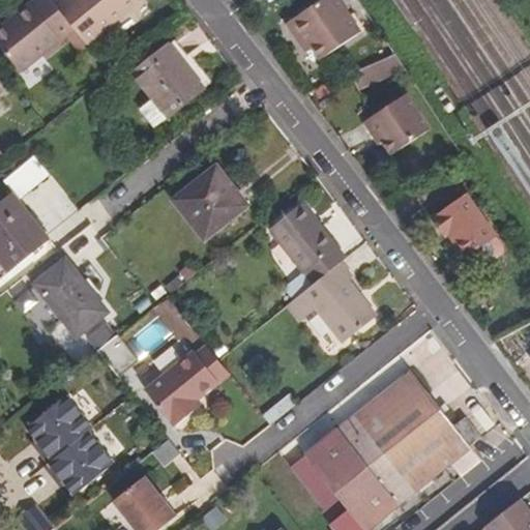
[(57,6),(52,0),(38,0),(7,25),(12,32),(0,43),(0,45),(22,74),(76,31),(57,6)]
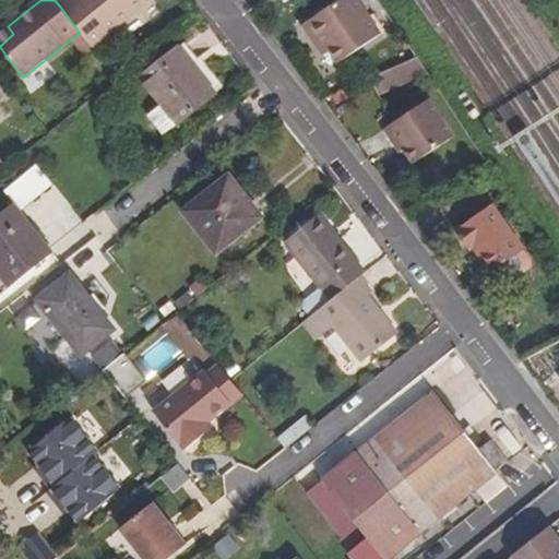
[(80,33),(91,46),(146,0),(145,0),(68,0),(60,7),(80,33)]
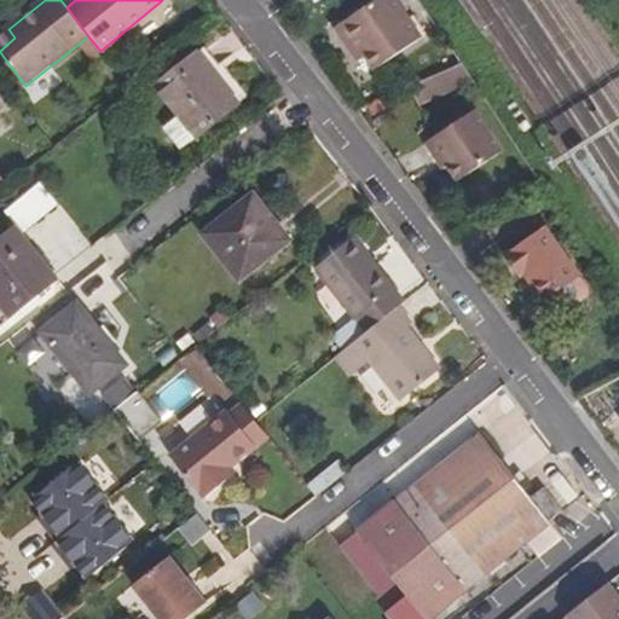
[(368,0),(334,24),(351,50),(359,44),(365,51),(375,65),(421,34),(397,0),(368,0)]
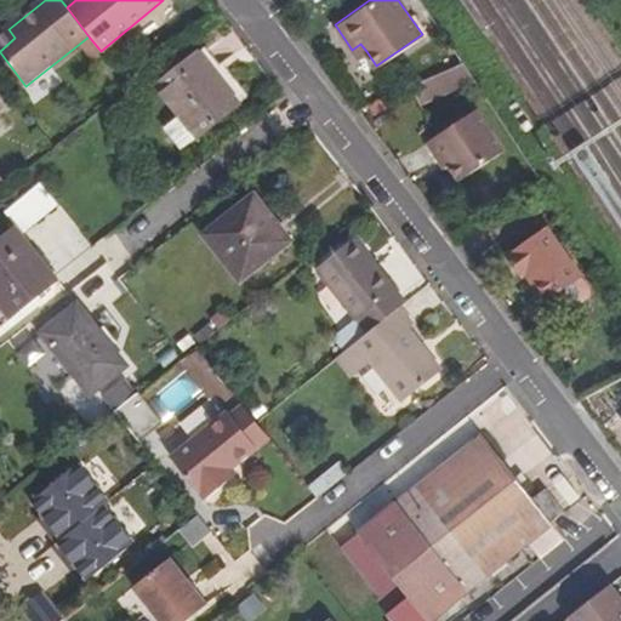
[(0,51),(15,38),(9,29),(0,35),(0,51)]
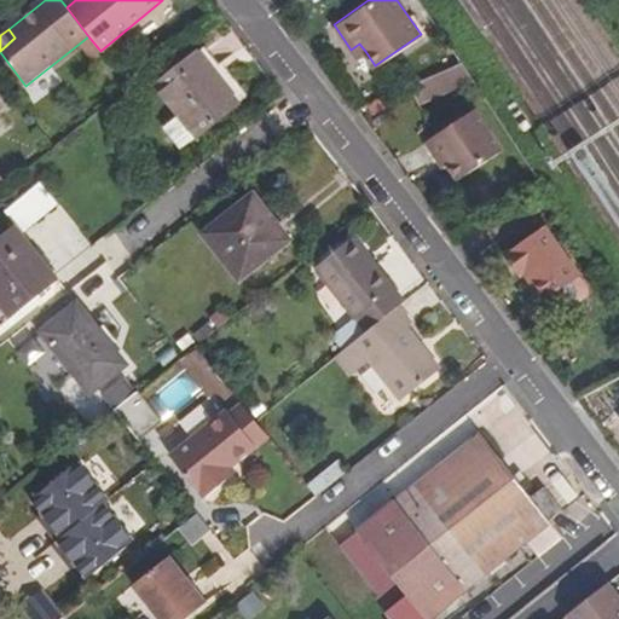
[(359,44),(351,50),(356,57),(365,51),(359,44)]
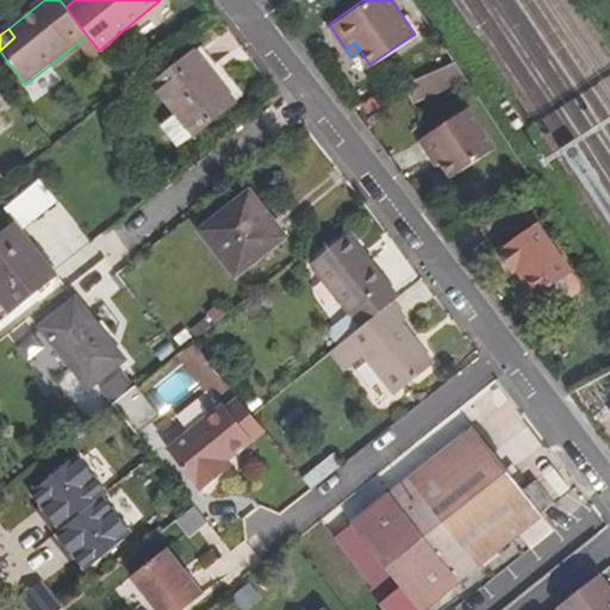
[(238,104),(197,51),(157,83),(179,110),(167,119),(184,142),(195,132),(198,135),(238,104)]
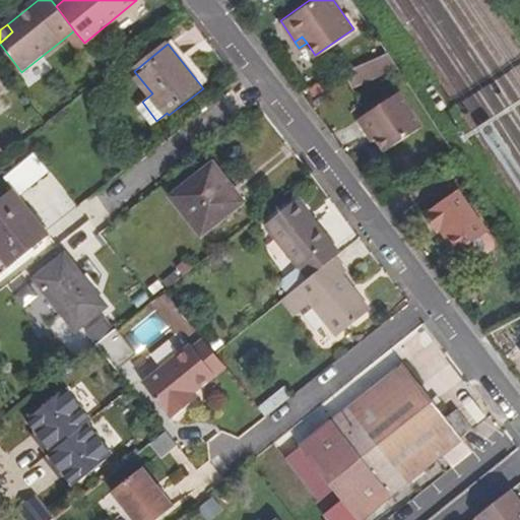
[(356,117),(368,133),(373,130),(378,137),(386,149),(423,125),(400,89),(356,117)]
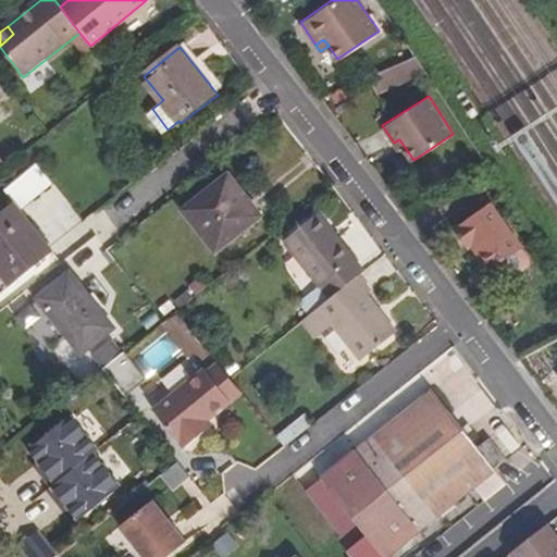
[(399,139),(394,143),(399,150),(405,147),(399,139)]
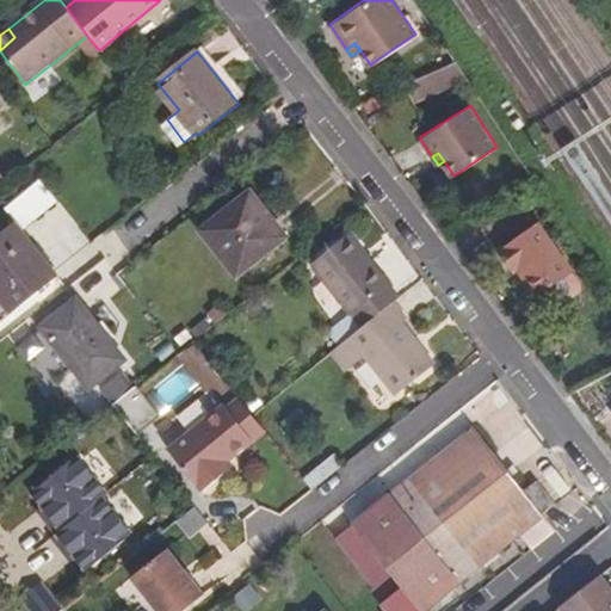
[(2,171),(0,172),(0,198),(14,187),(2,171)]
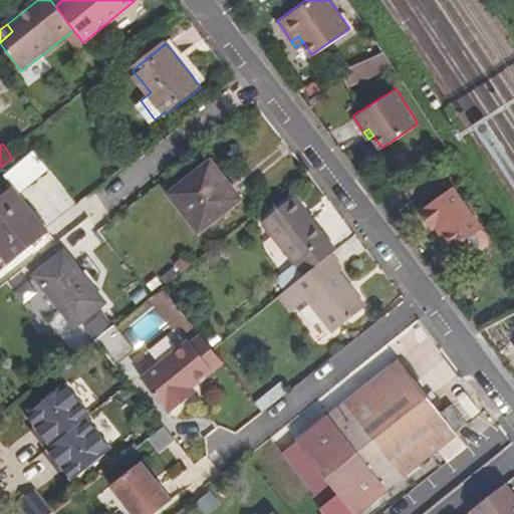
[(200,230),(241,197),(212,162),(172,194),(200,230)]
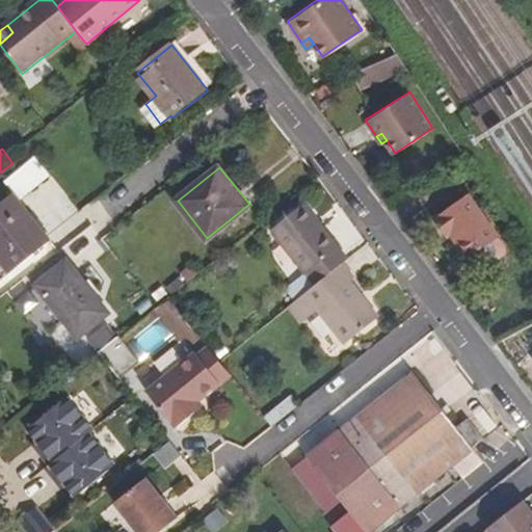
[(0,278),(50,239),(14,192),(0,203),(0,278)]
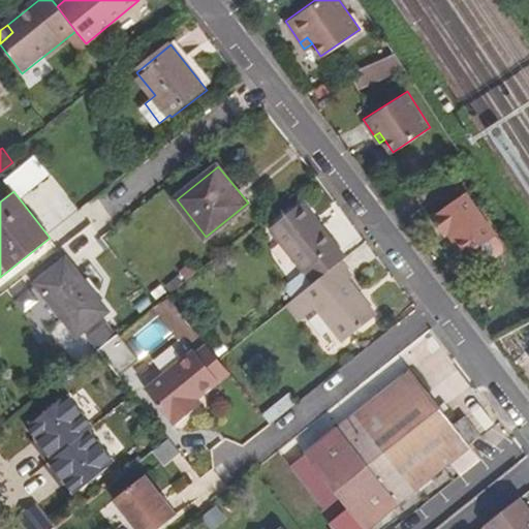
[(497,236),(467,193),(432,217),(446,237),(452,234),(467,256),(497,236)]
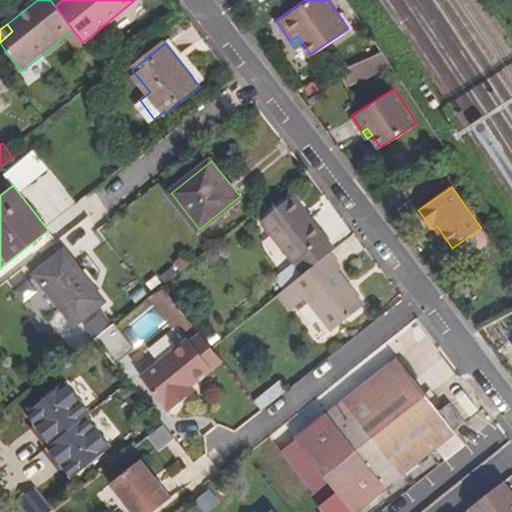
[(330,253),(336,249),(293,197),(262,222),(303,274),(327,256),(330,253)]
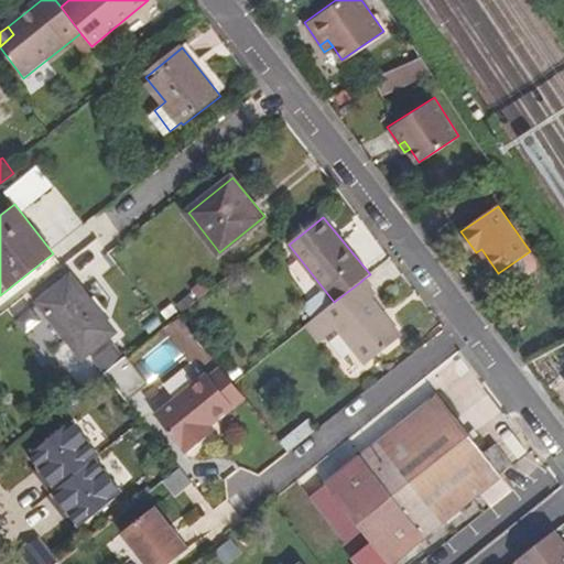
[(539,264),(530,251),(498,273),(507,286),(511,288),(538,269),(539,264)]
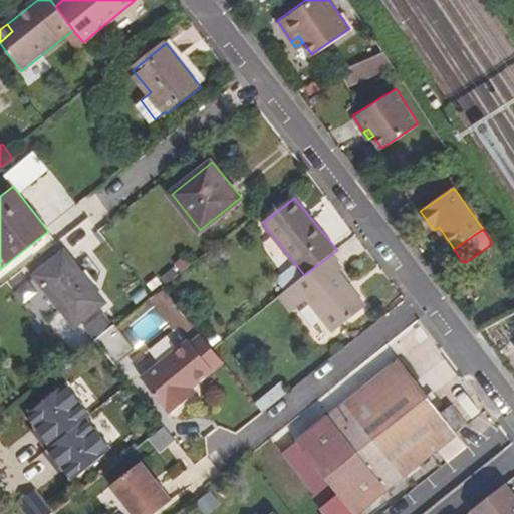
[(105,302),(64,252),(36,275),(75,325),(105,302)]
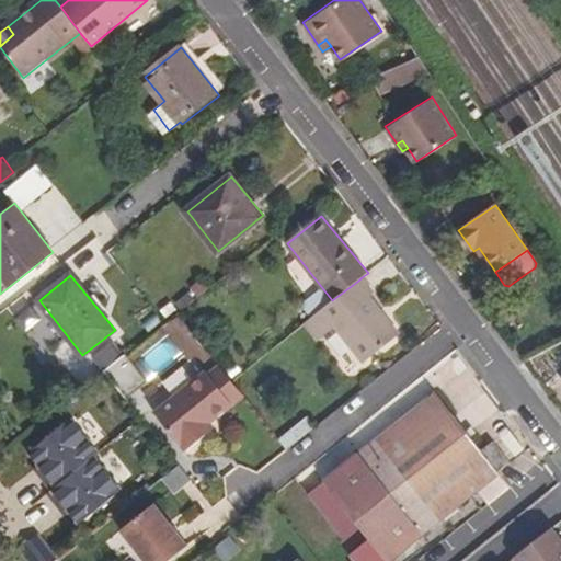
[(362,277),(358,281),(332,300),(302,323),(313,336),(333,321),(365,361),(399,333),(369,295),(373,293),(362,277)]
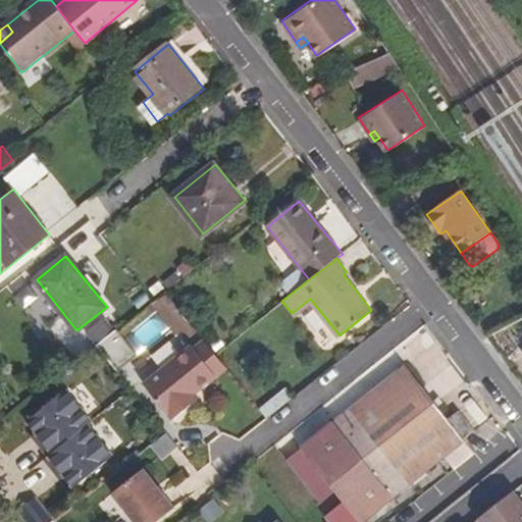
[(89,329),(93,343),(116,334),(111,321),(89,329)]
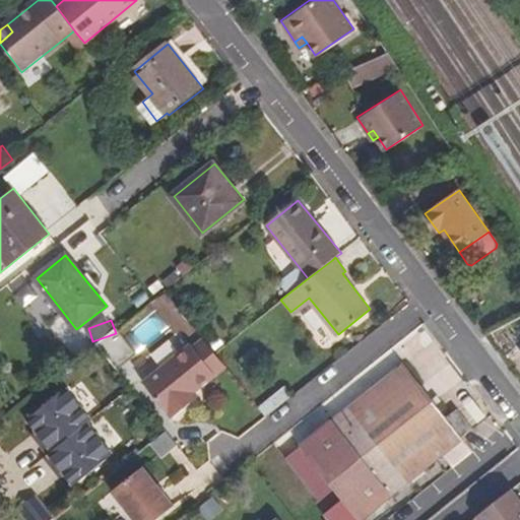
[(190,342),(214,373),(223,366),(199,335),(190,342)]
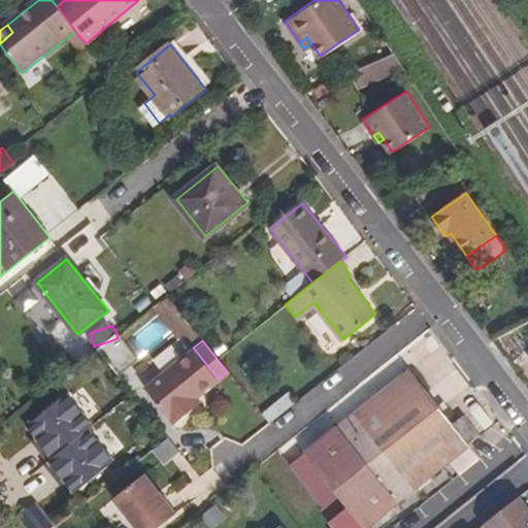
[(107,344),(110,369),(135,365),(132,341),(107,344)]
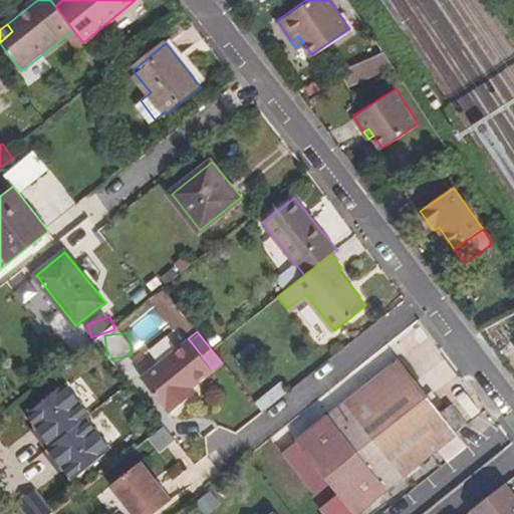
[(183,392),(191,386),(212,368),(188,338),(142,375),(170,412),(188,398),(183,392)]
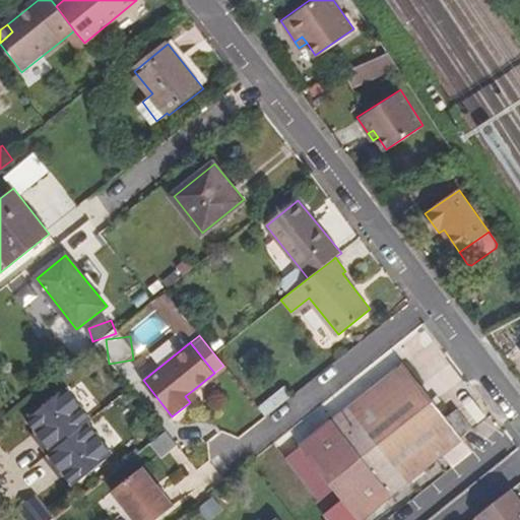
[(323,514),(327,519),(358,519),(441,453),(452,467),(472,450),(461,437),(460,434),(469,427),(455,409),(446,416),(406,366),(302,448),(342,499),(323,514)]
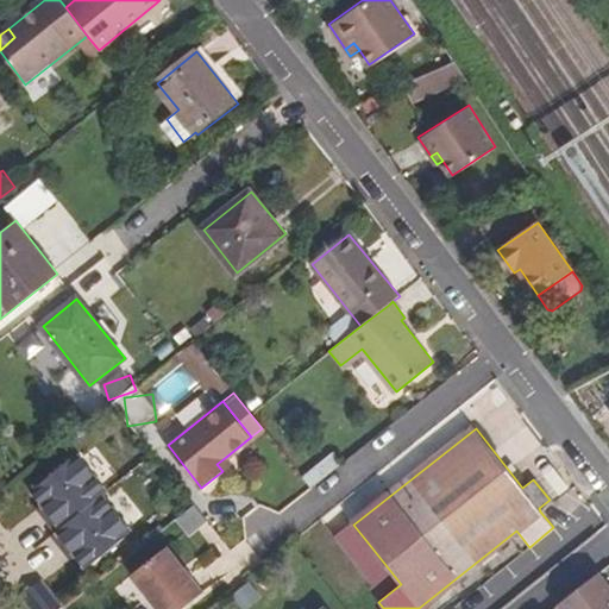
[(300,477),(309,488),(337,465),(328,454),(300,477)]
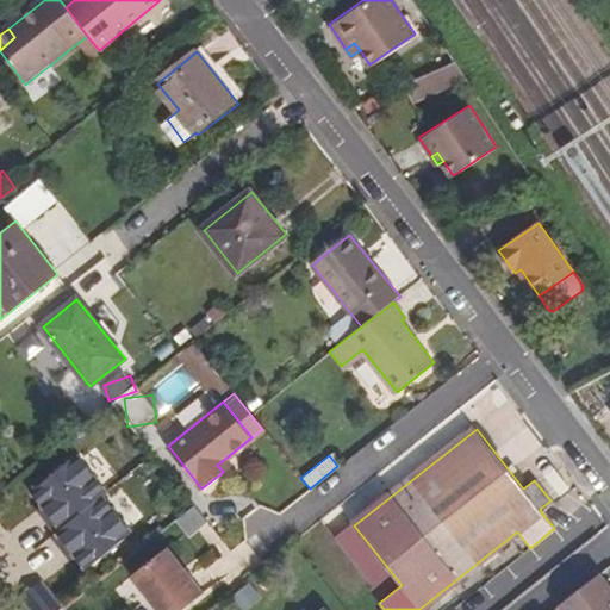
[(231,465),(226,458),(217,465),(223,472),(231,465)]
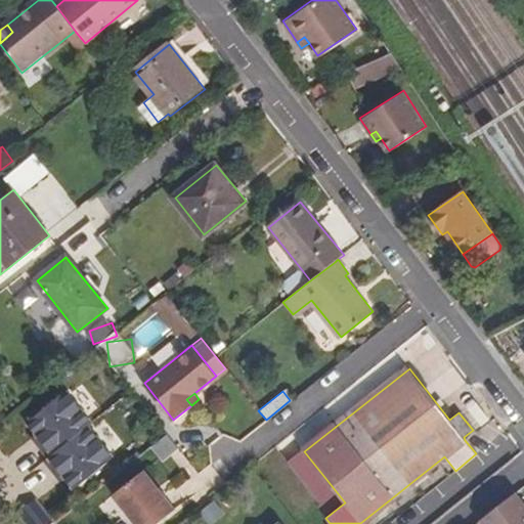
[(180,449),(169,436),(154,448),(165,462),(180,449)]
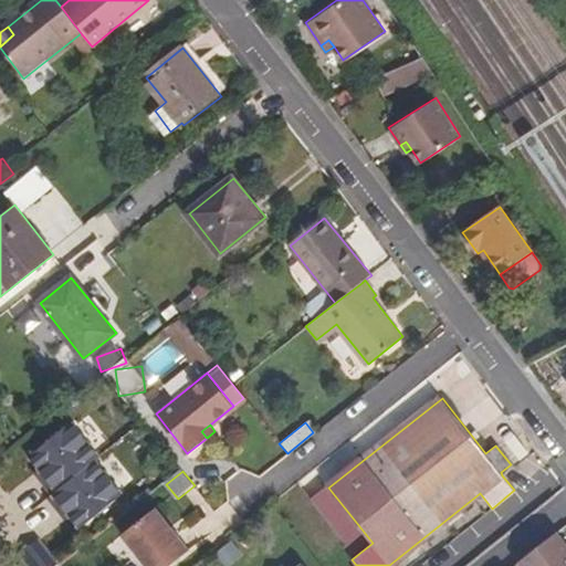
[(308,504),(342,547),(352,559),(373,543),(328,488),(308,504)]
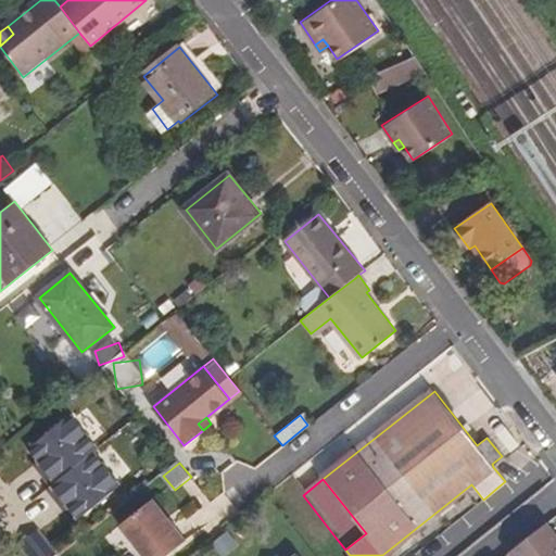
[(144,555),(167,555),(186,541),(152,501),(121,526),(144,555)]
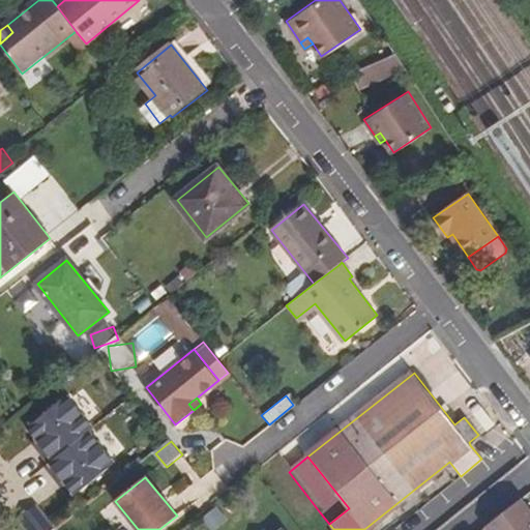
[(529,529),(529,511),(520,500),(488,526),(491,529),(529,529)]
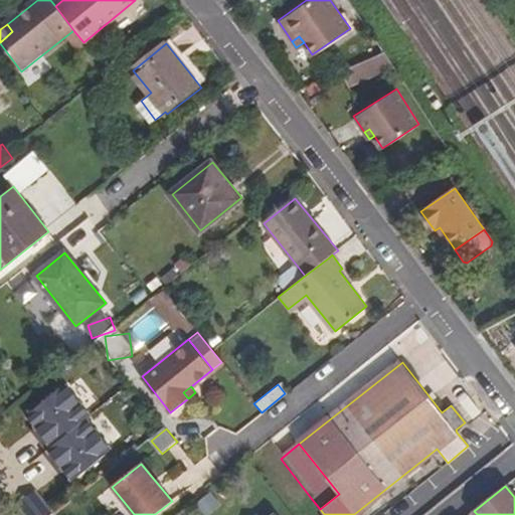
[(205,514),(209,514),(223,507),(215,493),(198,502),(205,514)]
